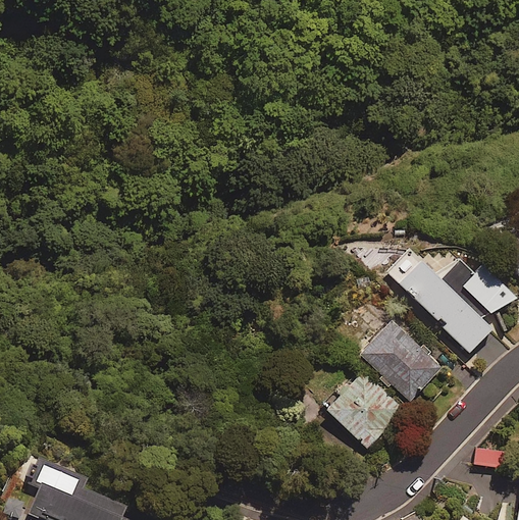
[(492,328),(481,317),(518,299),(482,264),(475,272),(460,257),(440,277),(409,248),(385,272),(470,352),(492,328)]
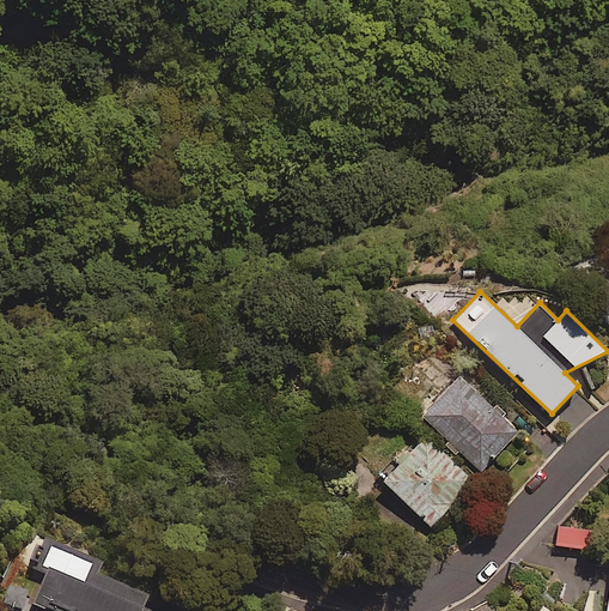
[(422,417),(449,440),(445,443),(458,455),(462,452),(482,471),(518,430),(458,377),(422,417)]
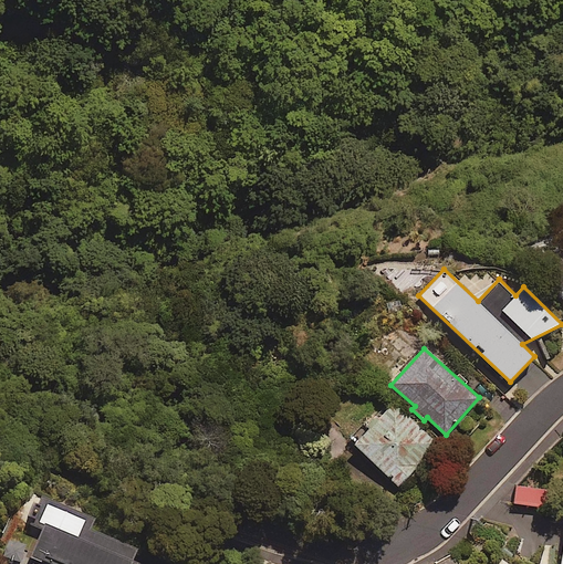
[(437,442),(392,401),(354,444),(400,484),(437,442)]
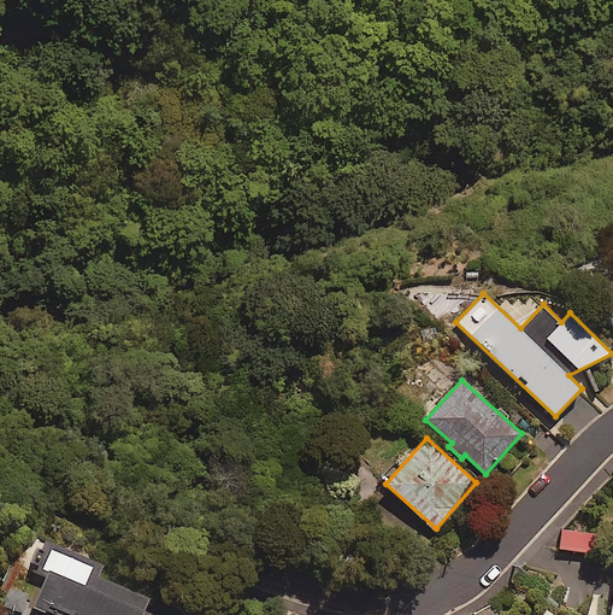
[(597,533),(565,528),(563,548),(595,552),(597,533)]
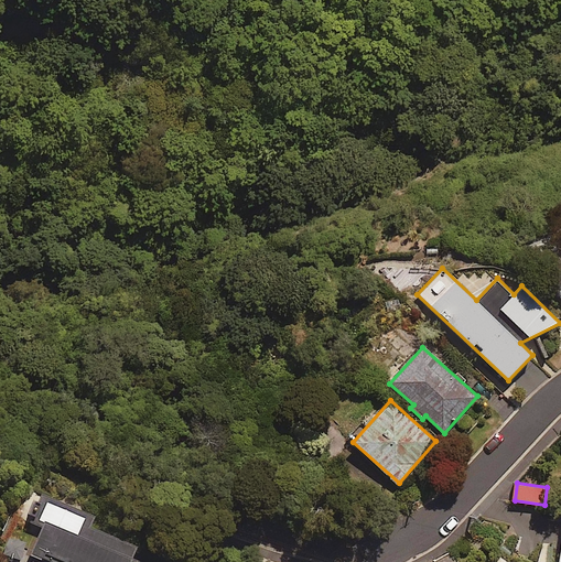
[(143,540),(52,500),(43,521),(47,523),(30,561),(153,561),(138,554),(143,540)]
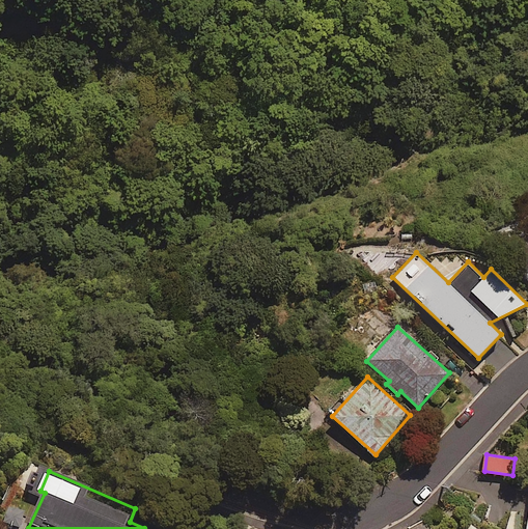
[(32,509),(15,502),(6,521),(24,528),(32,509)]
